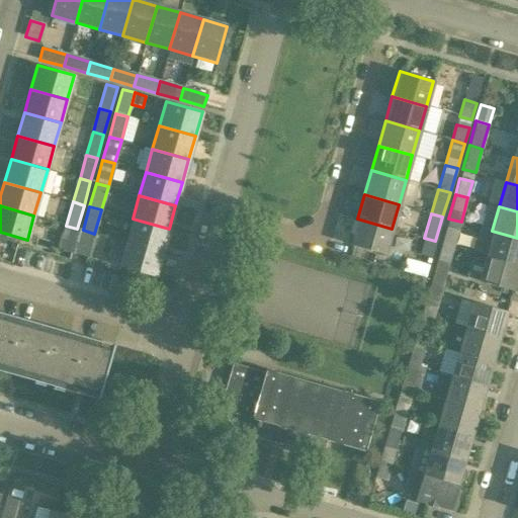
[(169,229),(133,219),(125,242),(162,253),(169,229)]
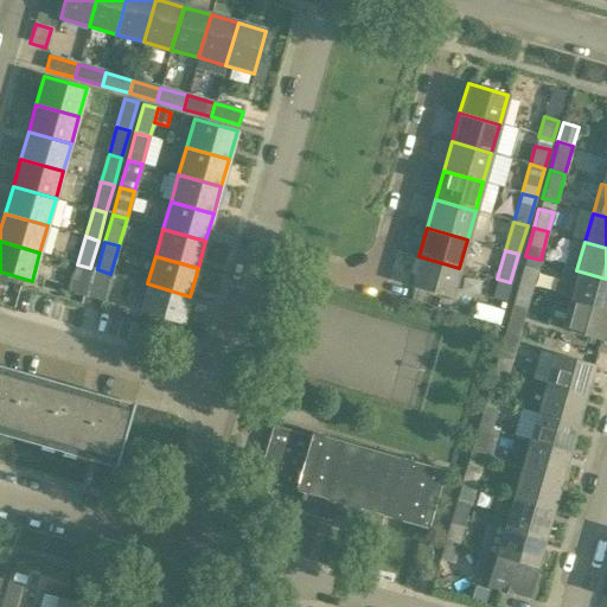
[(419,256),(410,287),(451,298),(459,268),(419,256)]
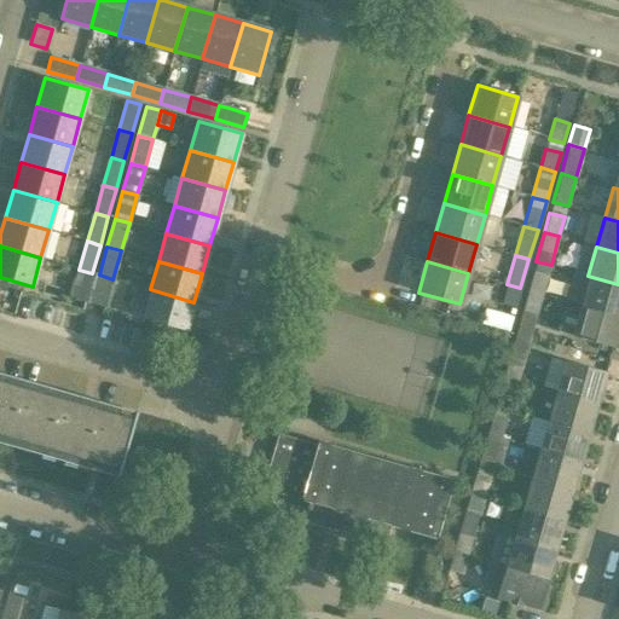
[(551,265),(536,261),(527,290),(543,295),(551,265)]
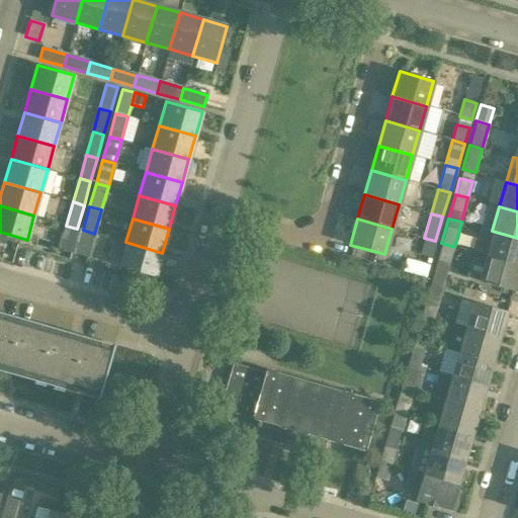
[(59,249),(70,252),(75,236),(77,229),(66,226),(64,233),(59,249)]
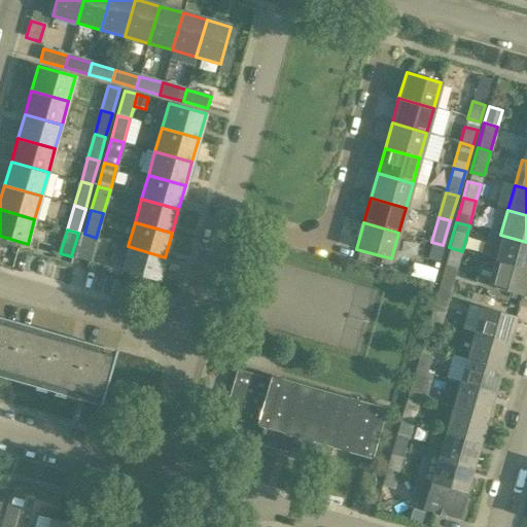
[(81,242),(80,242),(76,240),(71,256),(90,262),(95,246),(94,246),(96,238),(84,234),(81,242)]
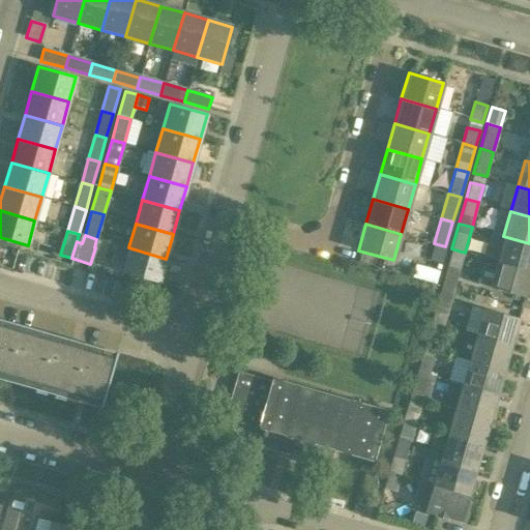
[(529,243),(503,236),(496,261),(529,270),(529,243)]
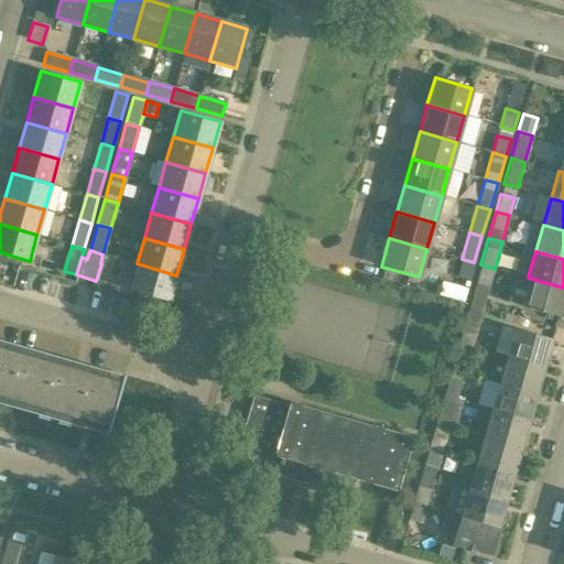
[(463,302),(463,301),(474,262),(462,259),(454,285),(440,281),(436,294),(463,302)]
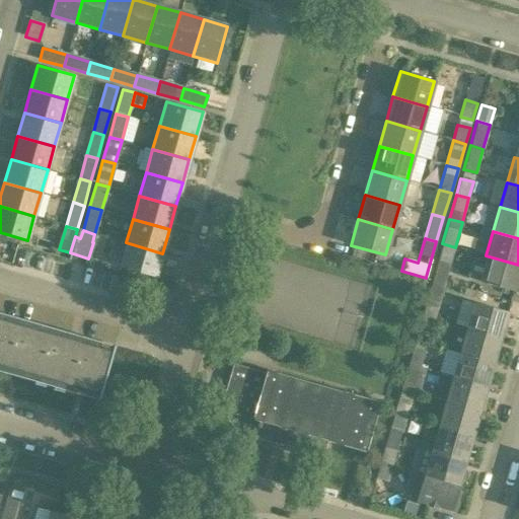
[(162,253),(126,242),(119,267),(155,278),(162,253)]
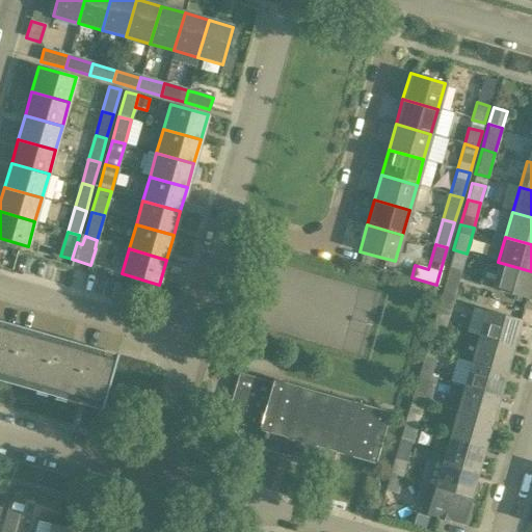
[(448,266),(446,275),(444,285),(456,289),(467,254),(453,249),(448,266)]
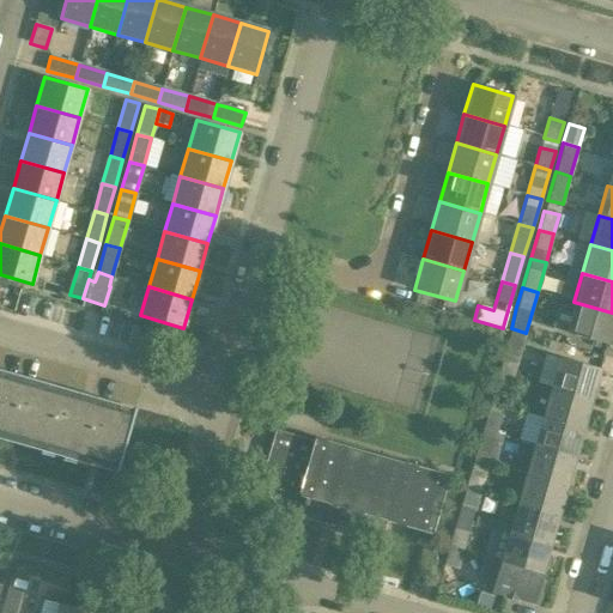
[(612,319),(612,313),(574,302),(565,333),(606,344),(612,319)]
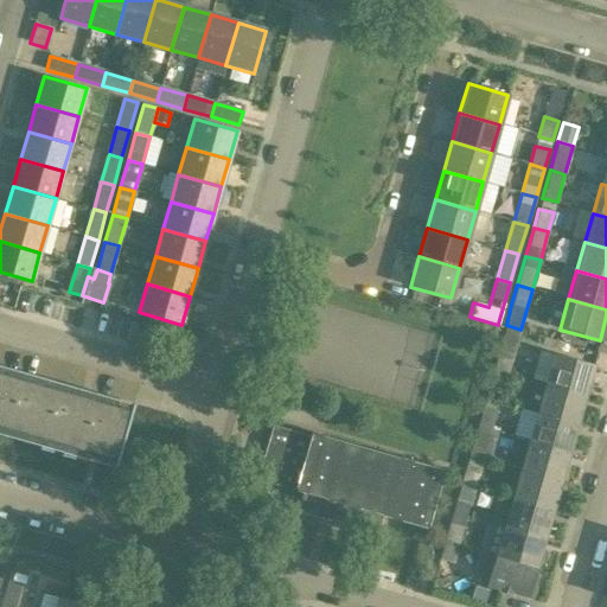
[(493,369),(508,372),(521,330),(506,325),(493,369)]
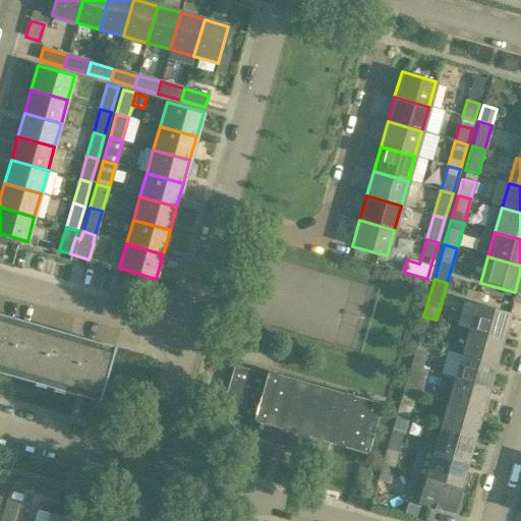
[(468,329),(503,339),(510,313),(475,303),(468,329)]
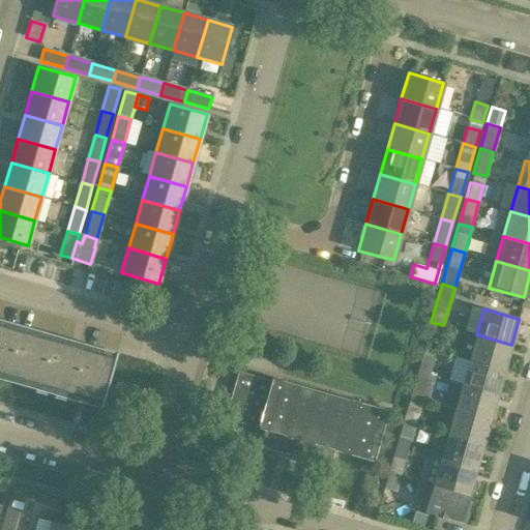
[(427,339),(439,342),(443,325),(431,322),(427,339)]
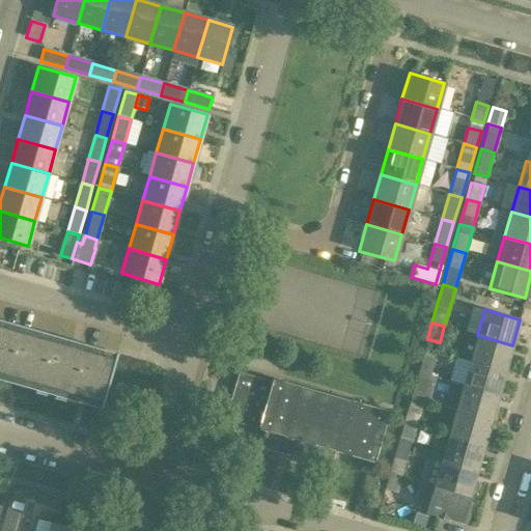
[(0,372),(102,401),(114,359),(0,326),(0,372)]
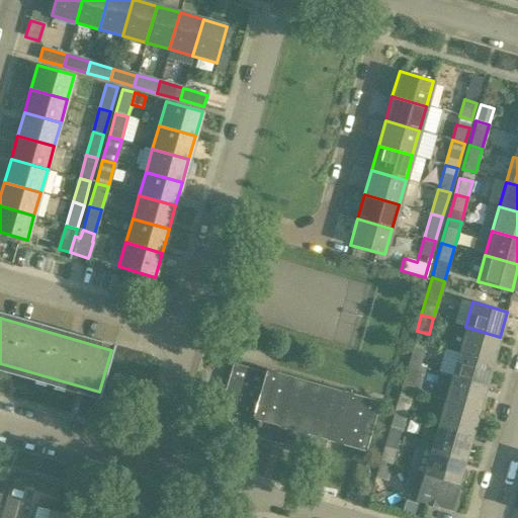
[(500,337),(465,327),(458,351),(493,361),(500,337)]
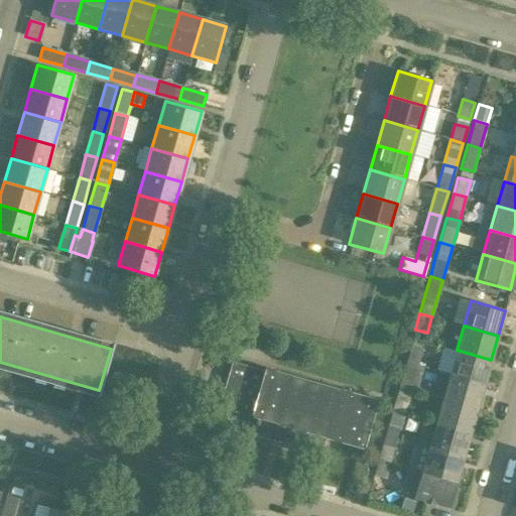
[(418,365),(422,350),(410,346),(405,362),(418,366),(418,365)]
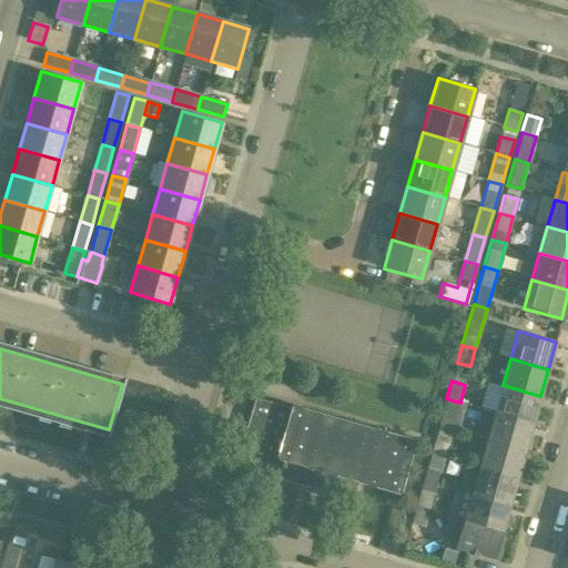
[(540,396),(503,385),(495,413),(533,424),(540,396)]
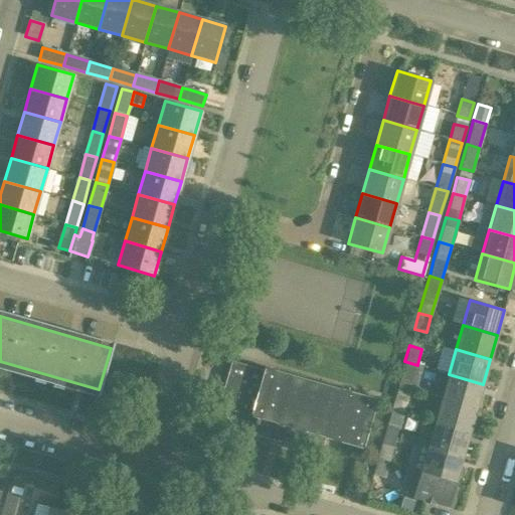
[(324,437),(333,440),(362,448),(376,398),(264,365),(263,369),(231,360),(213,422),(319,453),(324,437)]
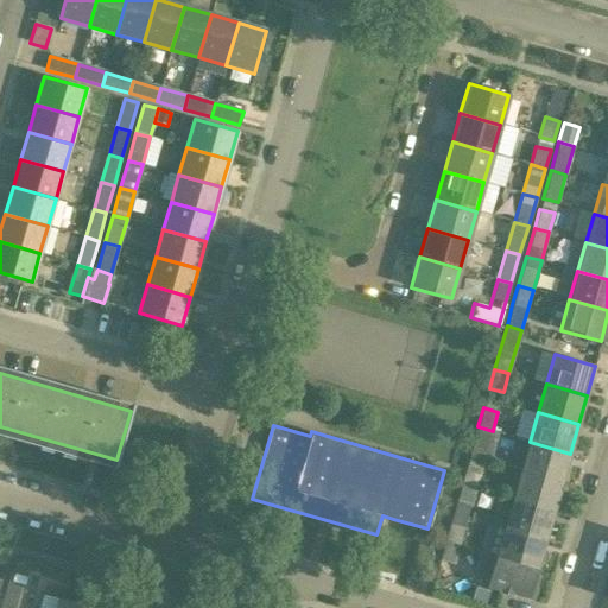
[(483,460),(491,462),(499,432),(493,430),(493,431),(477,426),(469,455),(483,460)]
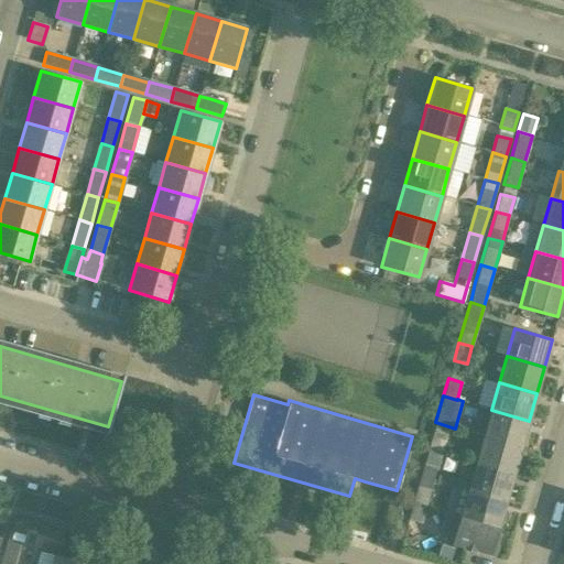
[(529,421),(491,410),(484,436),(521,447),(529,421)]
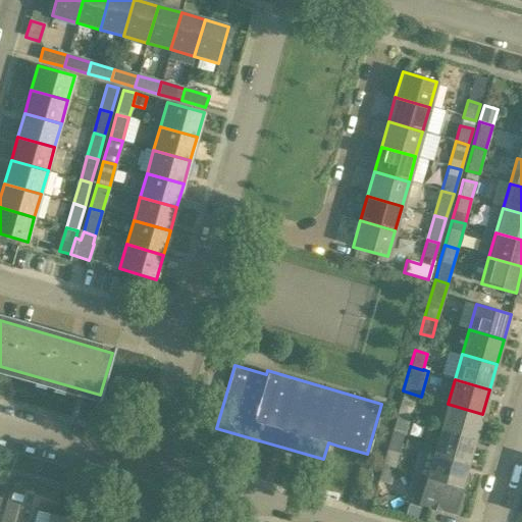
[(408,419),(415,395),(403,390),(396,416),(408,419)]
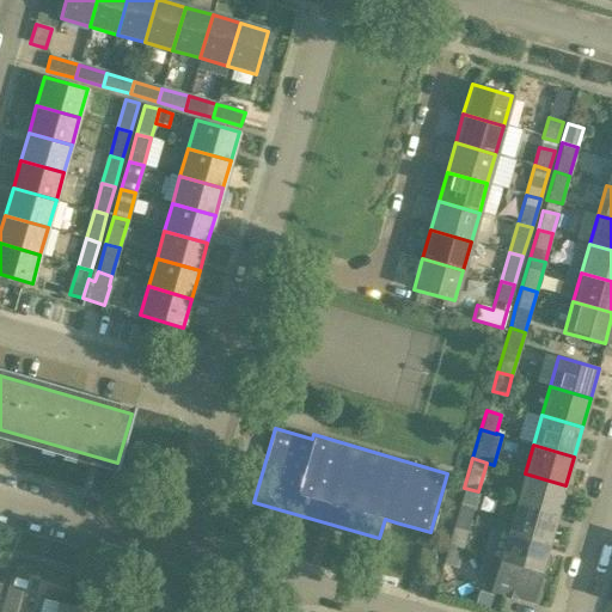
[(565,485),(525,473),(515,502),(557,514),(565,485)]
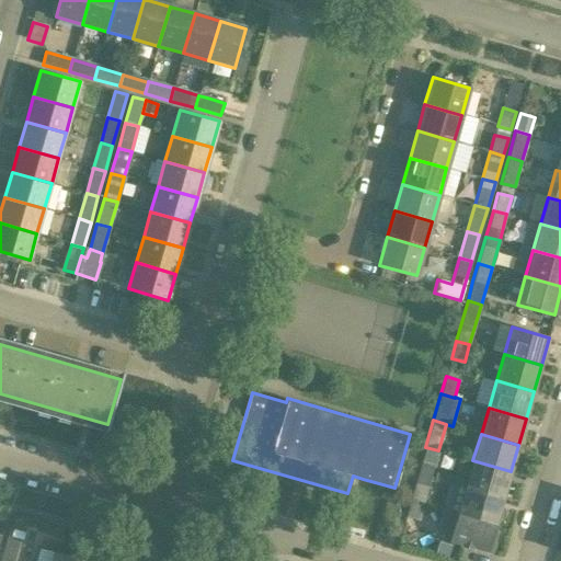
[(421,465),(434,468),(438,450),(425,447),(421,465)]
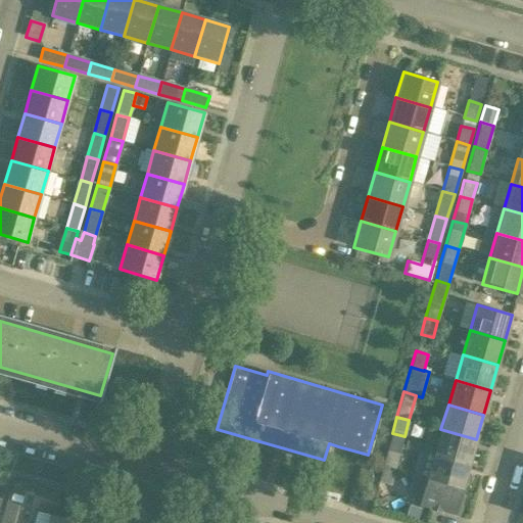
[(476,439),(440,429),(433,454),(469,464),(476,439)]
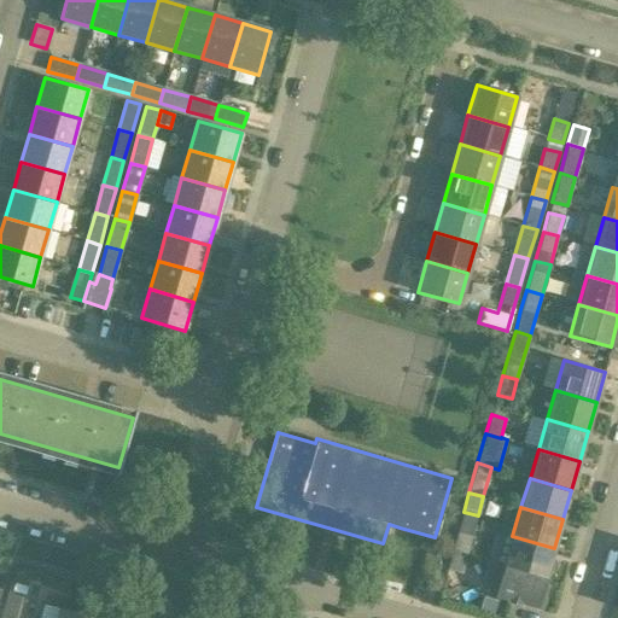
[(461,573),(472,535),(458,531),(447,570),(461,573)]
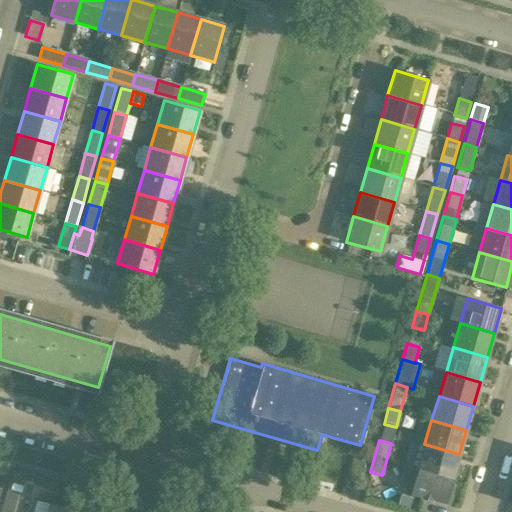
[(459,454),(424,444),(417,468),(452,478),(459,454)]
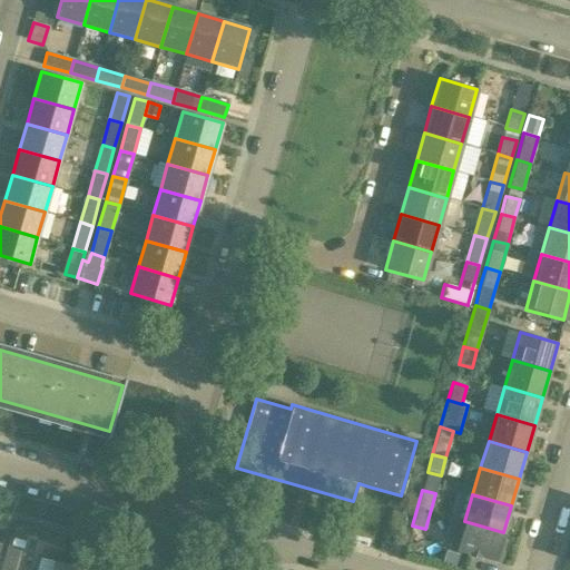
[(464,522),(463,522),(450,519),(445,534),(451,546),(457,548),(455,550),(467,553),(465,556),(479,559),(480,557),(495,561),(503,534),(502,533),(503,532),(464,521),(464,522)]
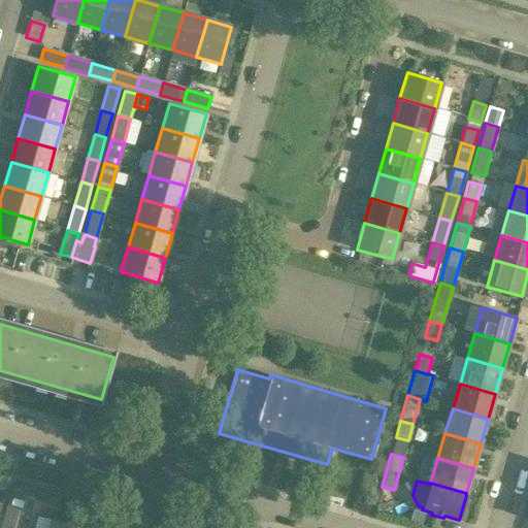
[(23,503),(12,500),(10,506),(21,509),(23,503)]
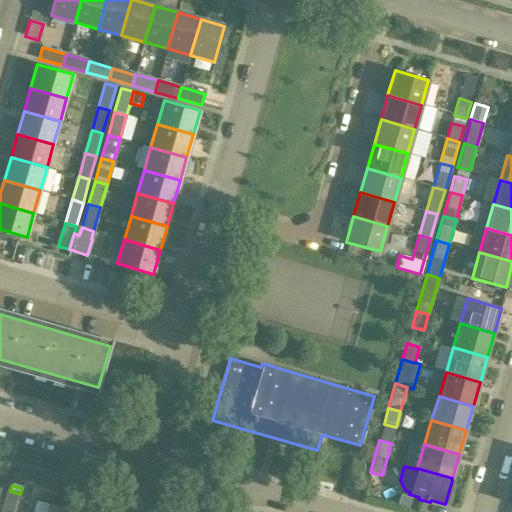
[(7,491),(2,506),(0,511),(13,511),(18,494),(7,491)]
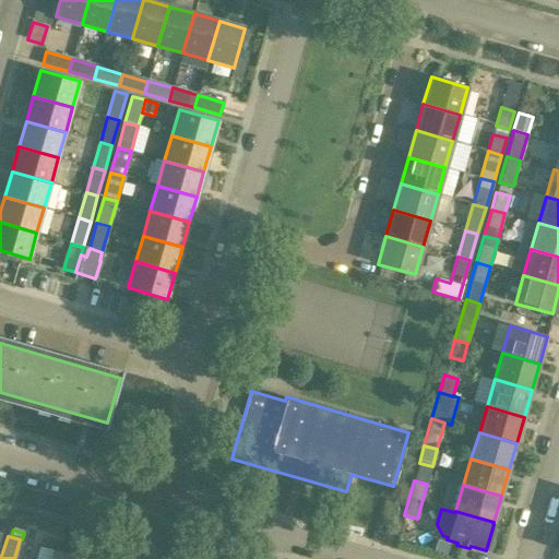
[(50,558),(87,558),(54,549),(50,558)]
